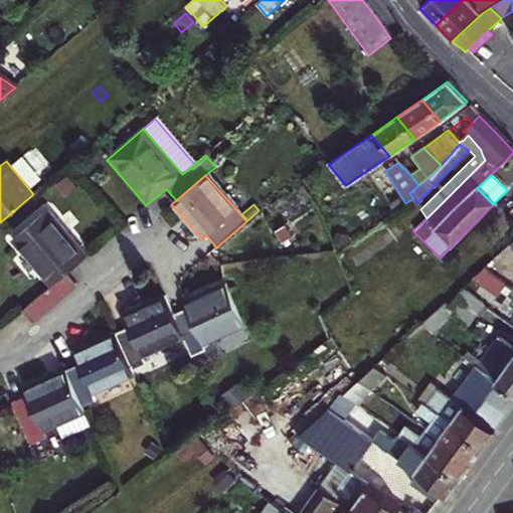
[(21,311),(31,323),(74,286),(65,275),(74,267),(86,258),(45,211),(11,241),(50,287),(21,311)]
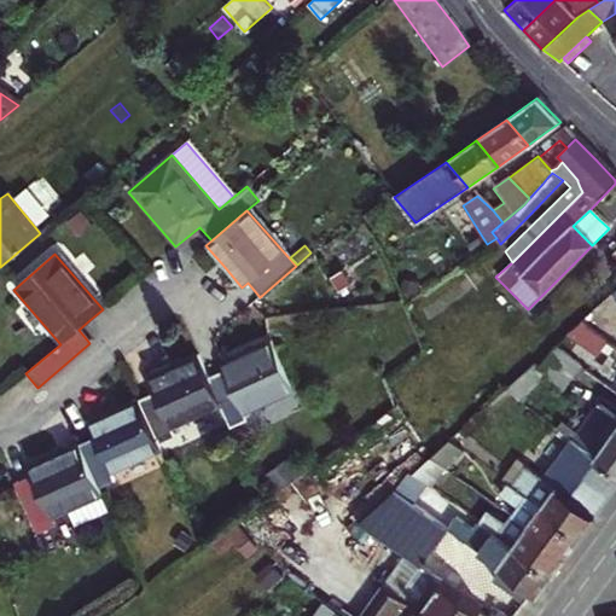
[(329,279),(337,294),(350,285),(342,269),(329,279)]
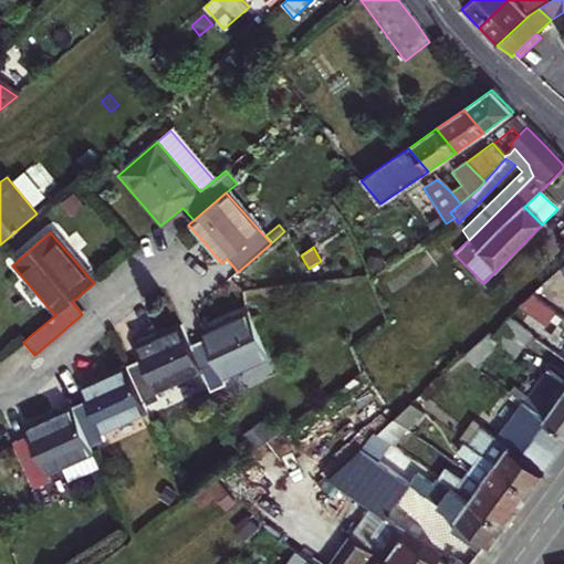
[(552,298),(563,285),(563,265),(541,288),(552,298)]
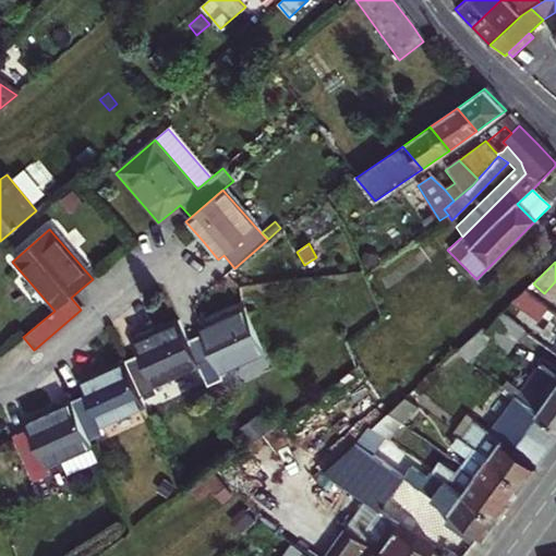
[(555,336),(551,343),(555,348),(555,315),(523,292),(499,313),(491,325),(515,341),(523,330),(509,319),(518,306),(532,317),(540,323),(543,316),(551,322),(555,325),(555,328),(553,333),(555,335),(555,336)]
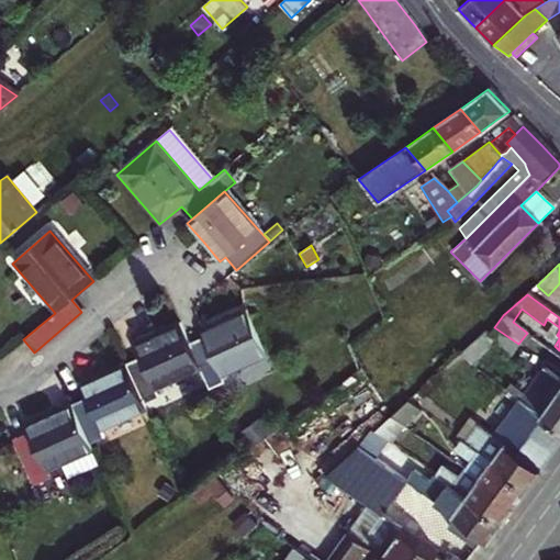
[(522,309),(513,322),(527,333),(536,320),(522,309)]
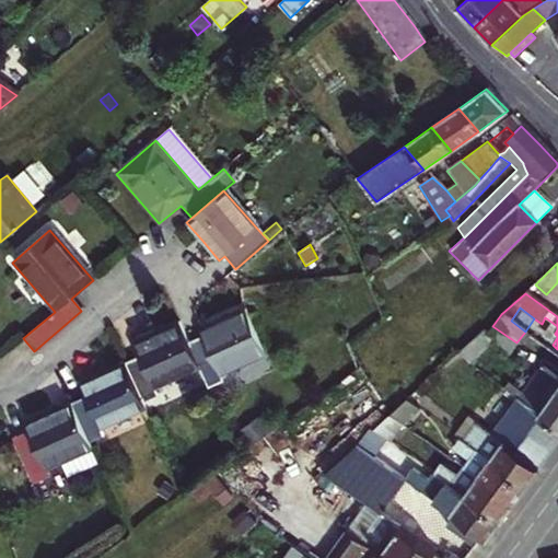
[(200,329),(202,336),(187,344),(199,369),(208,387),(223,381),(220,374),(265,355),(245,309),(213,324),(200,329)]
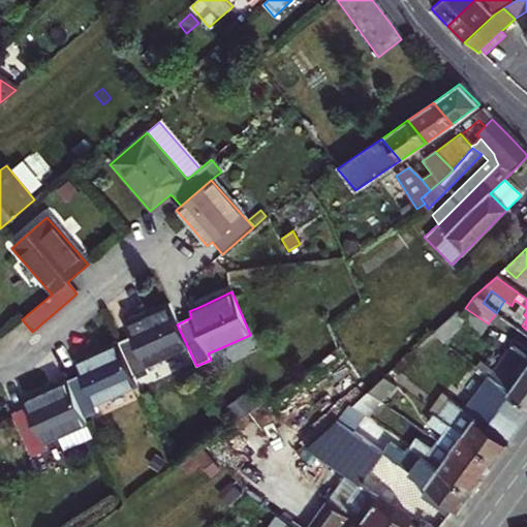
[(134,380),(150,374),(146,367),(188,348),(177,324),(168,305),(144,316),(127,324),(132,336),(118,342),(134,380)]
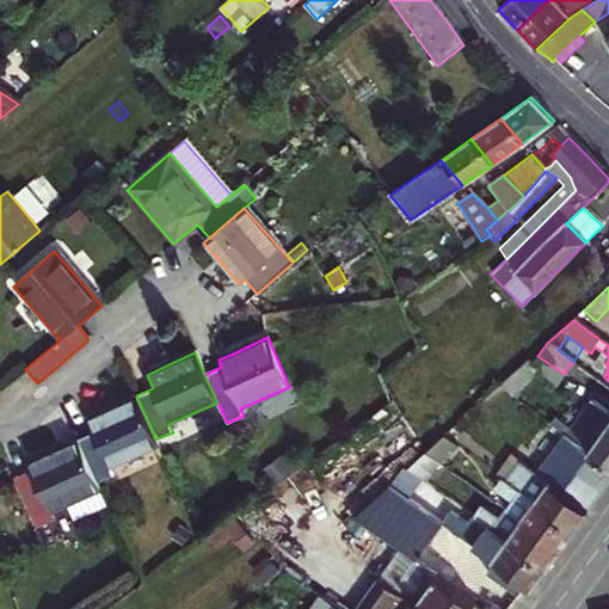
[(592,369),(603,376),(608,368),(608,367),(606,364),(608,360),(608,356),(603,352),(592,369)]
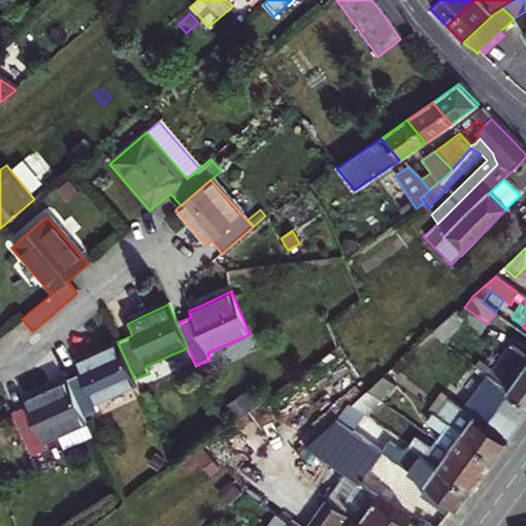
[(463,323),(480,334),(487,323),(464,307),(459,315),(456,313),(430,334),(441,342),(463,323)]
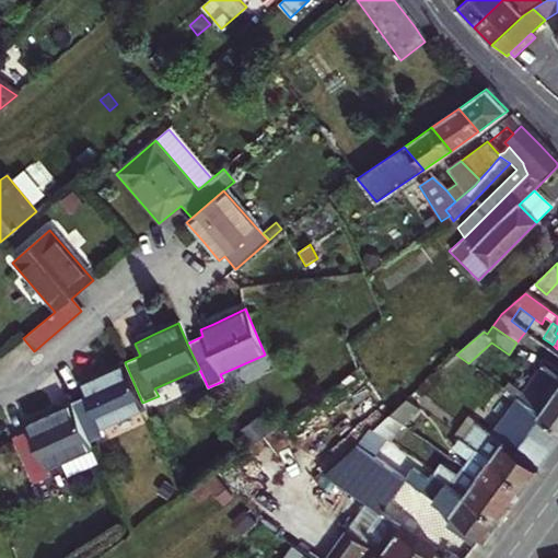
[(144,408),(142,403),(125,362),(100,374),(80,383),(85,397),(70,404),(88,443),(103,437),(100,429),(144,408)]
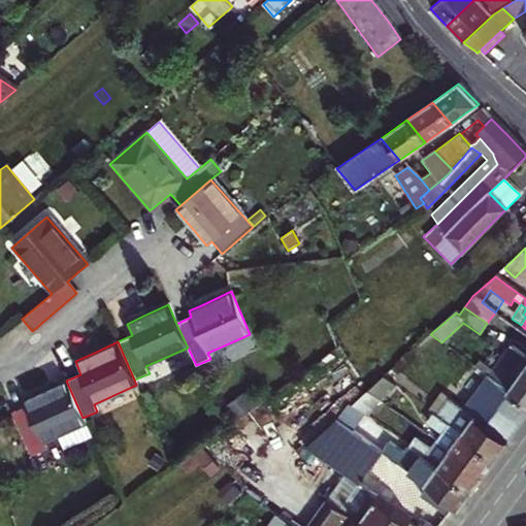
[(488,376),(525,403),(525,358),(510,348),(492,371),(488,376)]
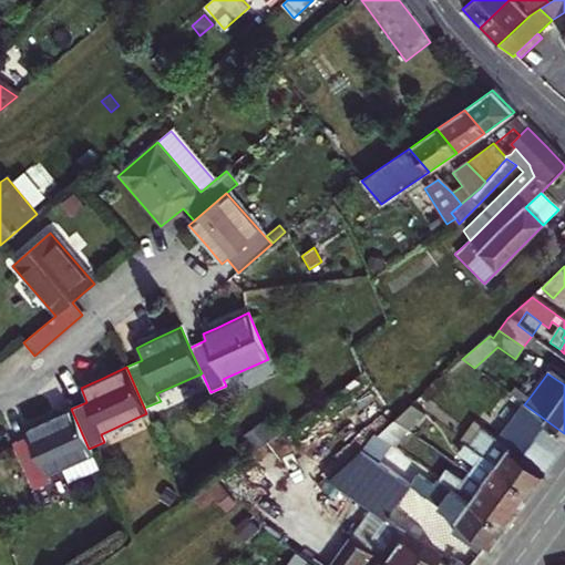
[(524,404),(528,399),(514,388),(510,393),(524,404)]
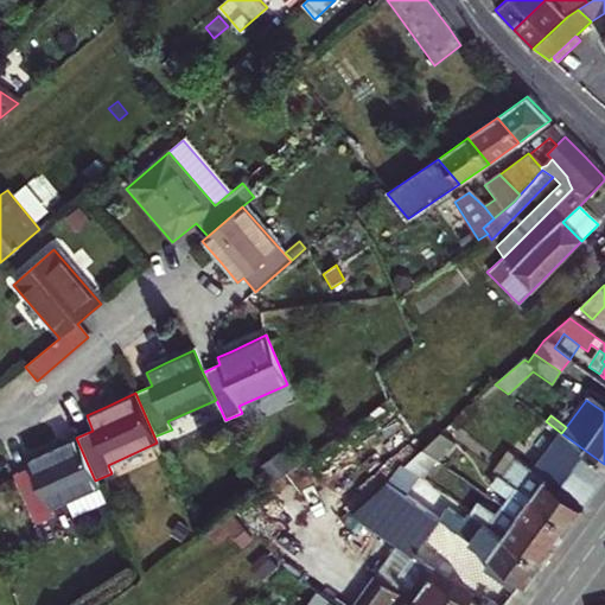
[(581,513),(598,490),(604,478),(604,464),(561,433),(547,453),(534,471),(517,459),(502,479),(570,529),(581,513)]
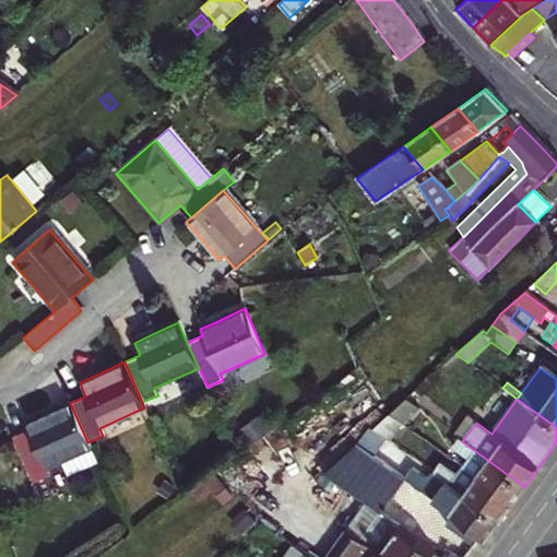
[(402,424),(402,425),(418,410),(405,400),(389,414),(402,424)]
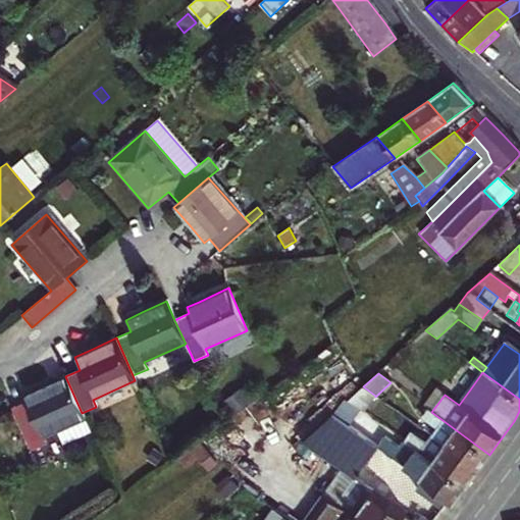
[(12,408),(32,451),(47,444),(44,436),(56,431),(85,419),(82,413),(65,376),(41,387),(24,395),(27,401),(12,408)]
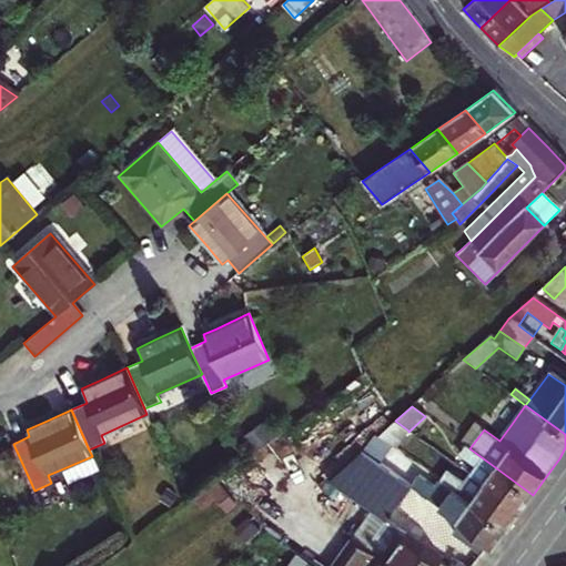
[(392,446),(395,448),(408,431),(395,421),(394,423),(378,436),(392,446)]
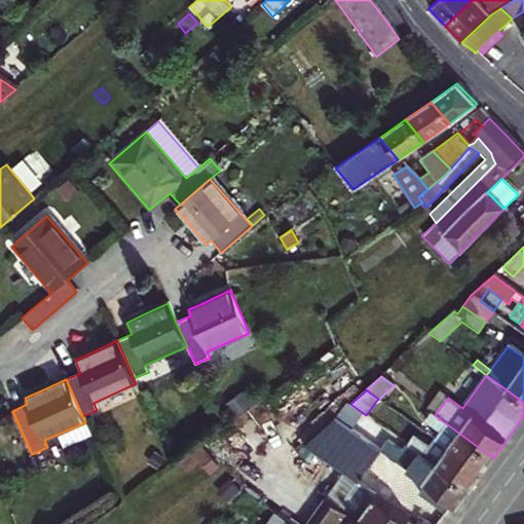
[(432,413),(435,415),(448,398),(440,393),(427,410),(432,413)]
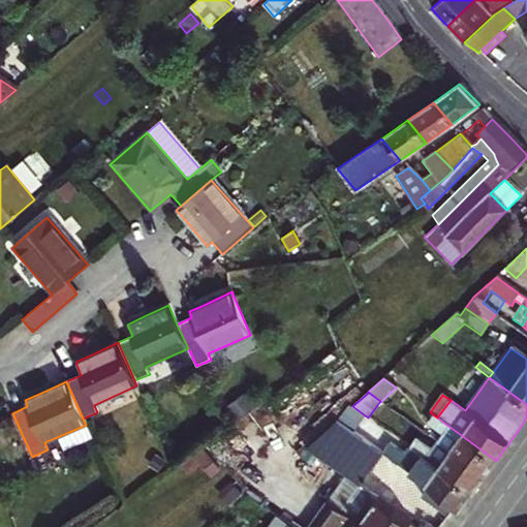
[(382,455),(381,454),(351,432),(365,415),(352,406),(305,448),(334,469),(345,476),(360,487),(363,482),(382,455)]
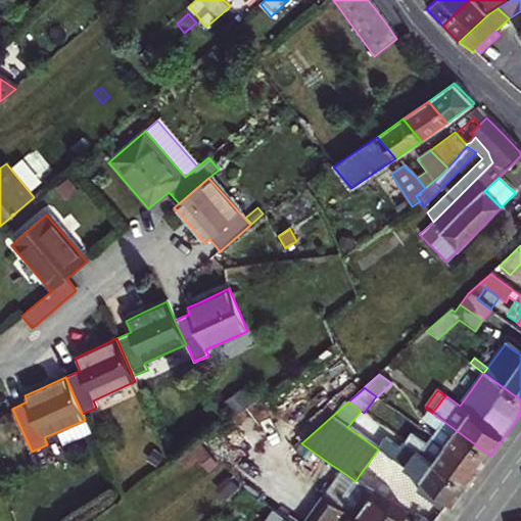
[(431,437),(478,472),(484,464),(490,456),(432,413),(429,411),(423,419),(437,429),(431,437)]
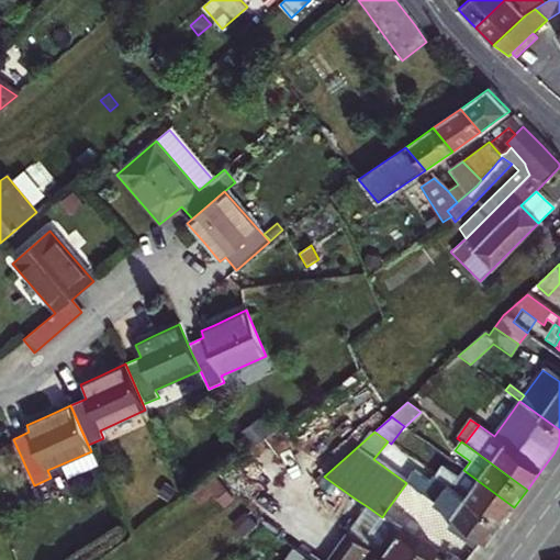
[(60,465),(67,480),(98,466),(91,451),(60,465)]
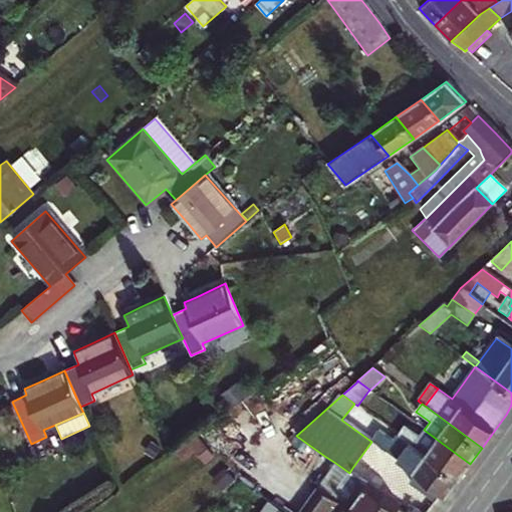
[(401,438),(458,480),(464,472),(470,464),(424,430),(419,437),(404,426),(397,435),(401,438)]
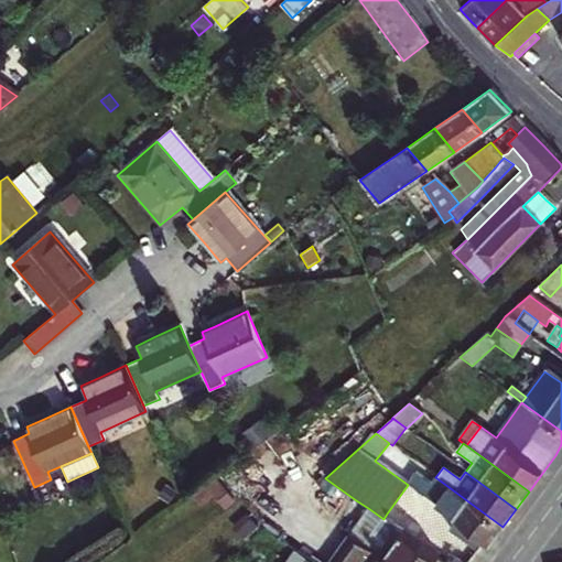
[(408,485),(427,498),(434,487),(414,472),(407,484),(408,485)]
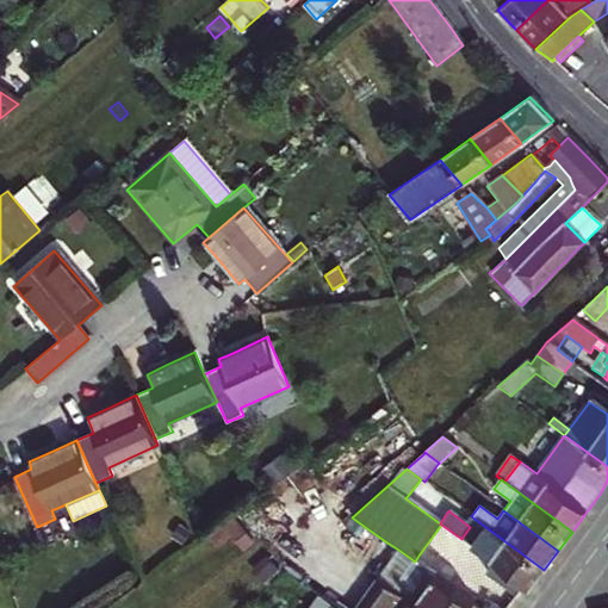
[(337,523),(377,552),(385,541),(352,517),(346,513),(337,523)]
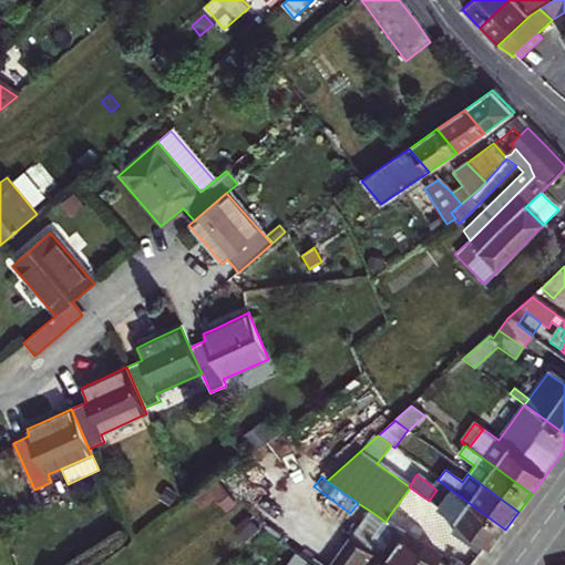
[(429,501),(438,510),(488,545),(492,548),(499,540),(505,530),(442,483),(437,490),(429,501)]
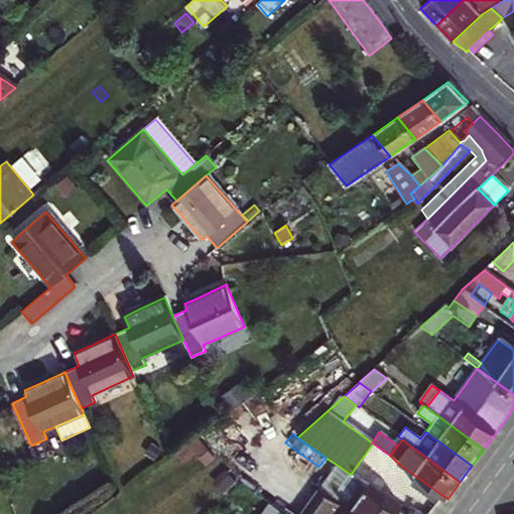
[(404,513),(359,481),(351,475),(337,465),(303,510),(301,513),(404,513)]
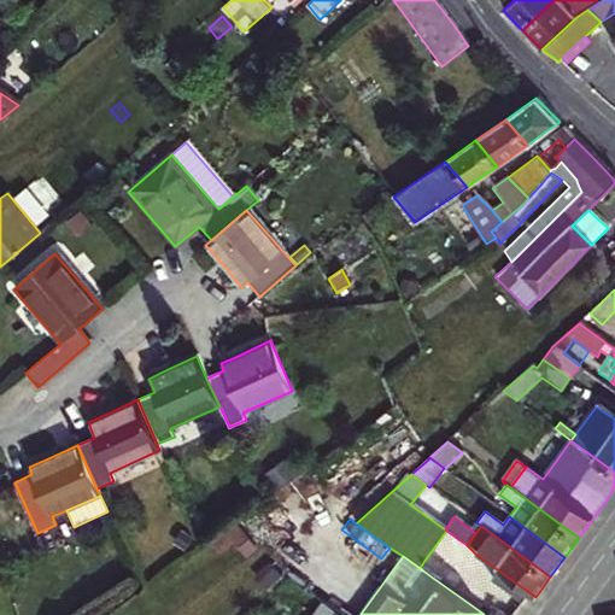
[(434,569),(423,562),(420,568),(429,575),(434,569)]
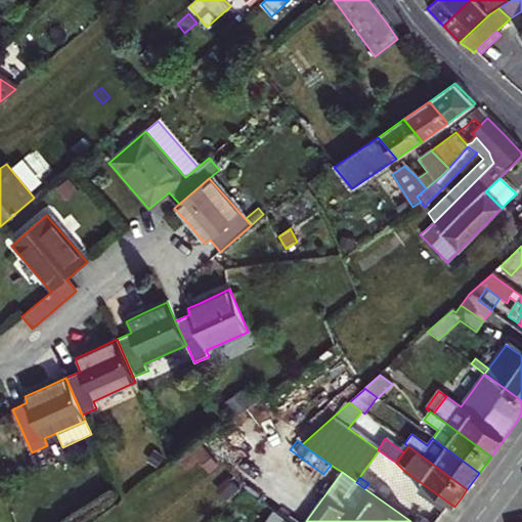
[(255,479),(247,491),(287,521),(301,521),(305,516),(255,479)]
